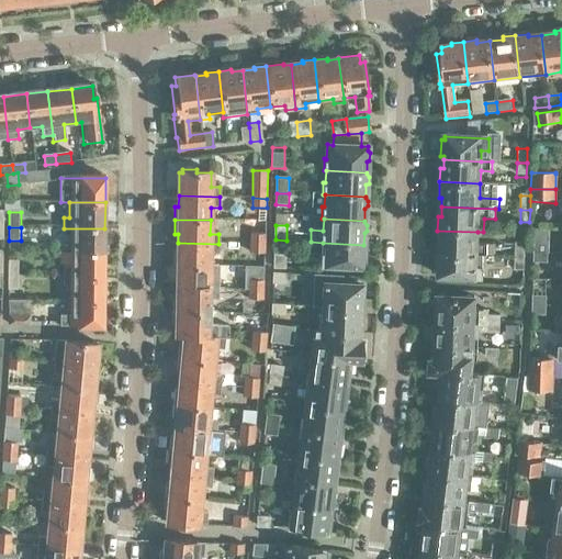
[(69,237),(68,253),(104,254),(104,228),(64,228),(64,237),(69,237)]
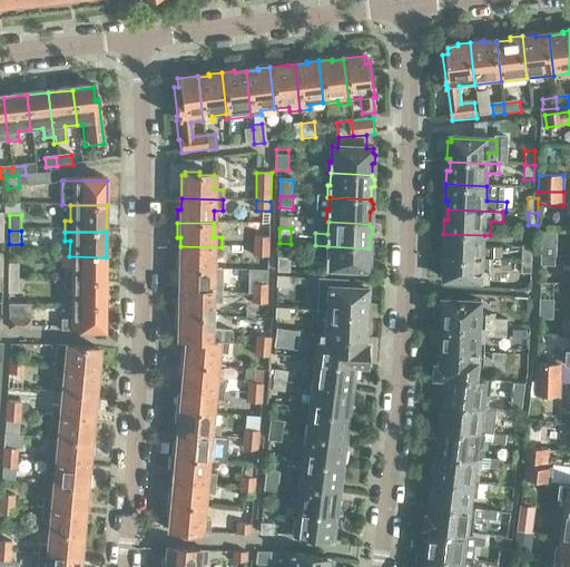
[(445,258),(483,260),(493,261),(494,250),(484,250),(484,235),(443,234),(443,248),(445,248),(445,258)]
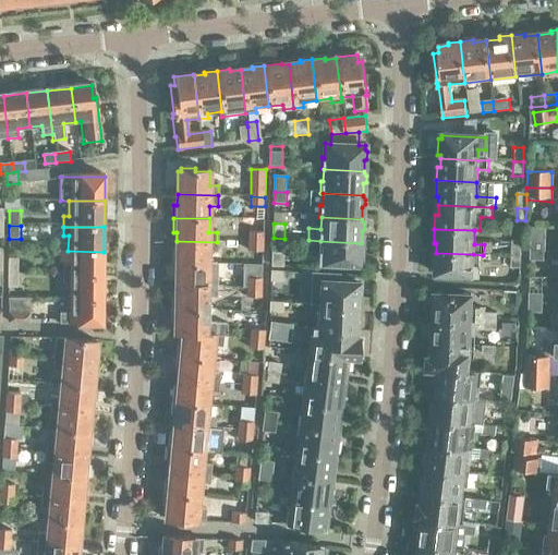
[(250,231),(250,242),(264,243),(264,231),(250,231)]
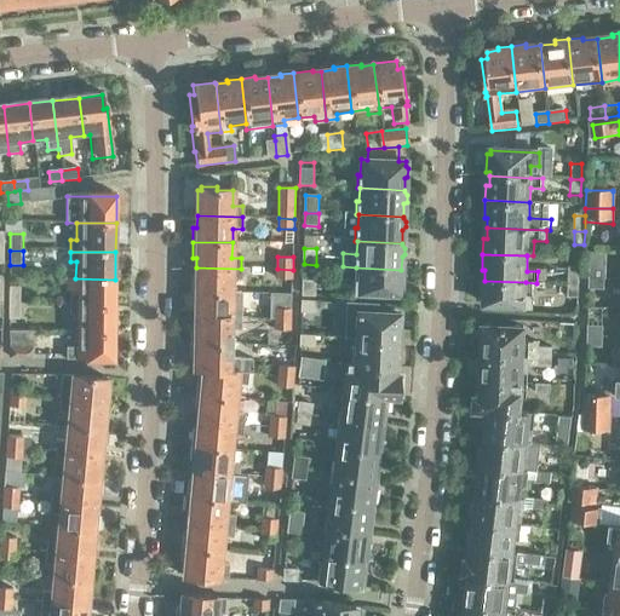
[(191,277),(191,294),(231,294),(231,281),(241,281),(241,269),(196,268),(196,278),(191,277)]
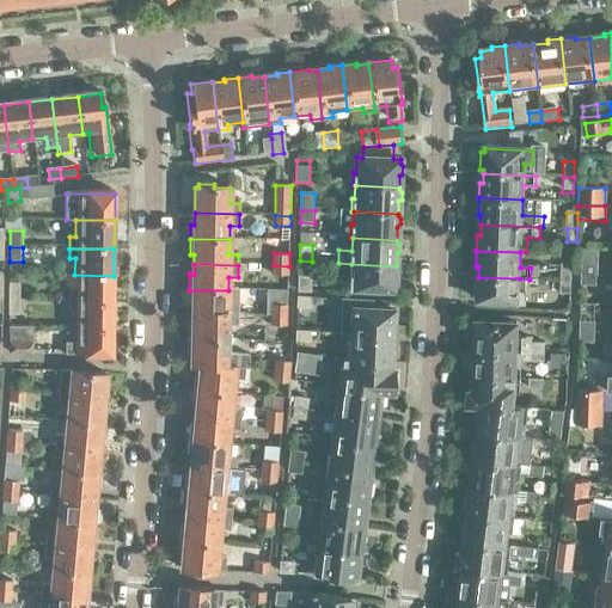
[(396,266),(352,264),(350,276),(349,276),(348,290),(395,292),(396,280),(398,277),(399,270),(396,268),(396,266)]
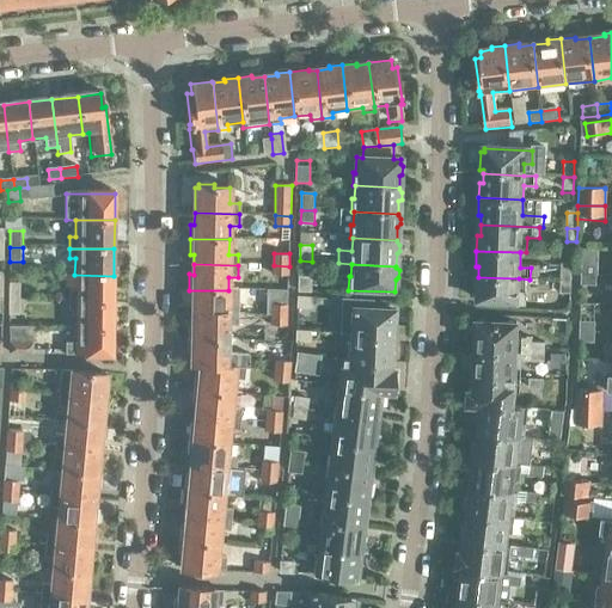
[(288,276),(289,266),(274,265),(274,276),(288,276)]
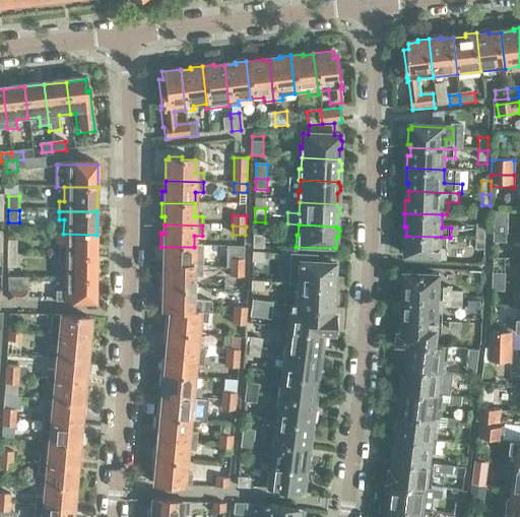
[(477,239),(485,239),(486,225),(477,225),(477,239)]
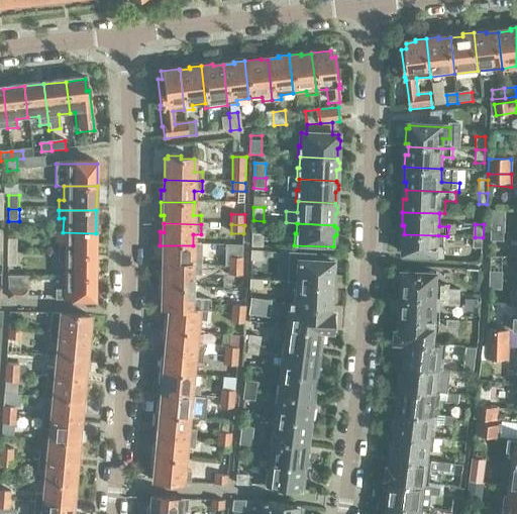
[(492,225),(492,233),(505,234),(505,225),(492,225)]
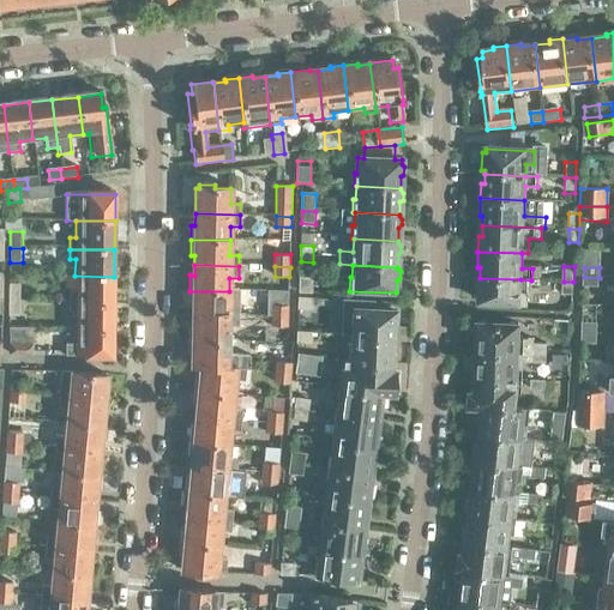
[(68,291),(68,303),(114,303),(114,277),(74,276),(74,291),(68,291)]
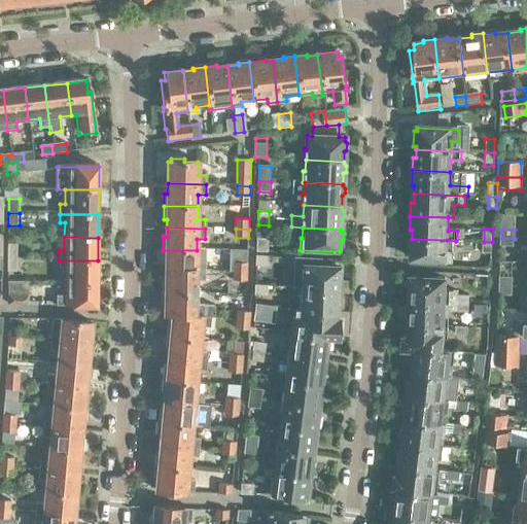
[(447,240),(412,239),(412,241),(409,241),(409,256),(412,256),(411,260),(453,263),(454,254),(447,254),(447,240)]
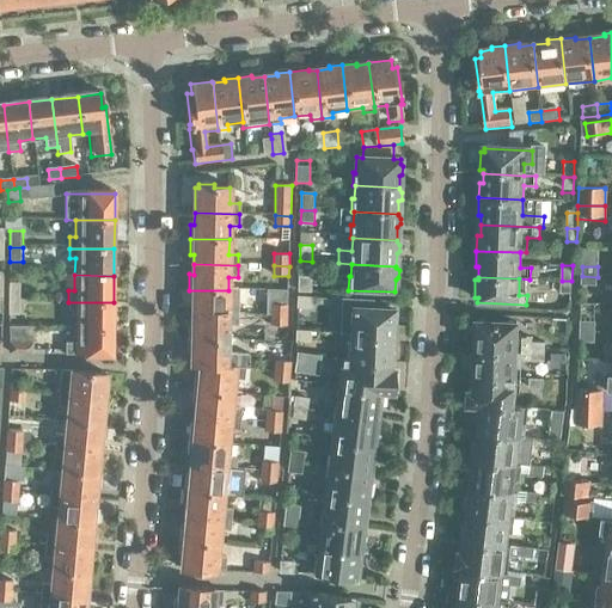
[(312,278),(300,278),(299,293),(312,293),(312,278)]
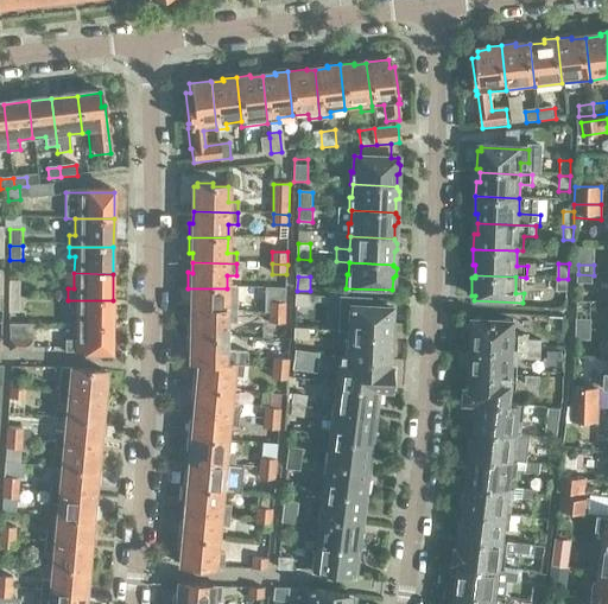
[(568,294),(568,279),(558,279),(557,293),(568,294)]
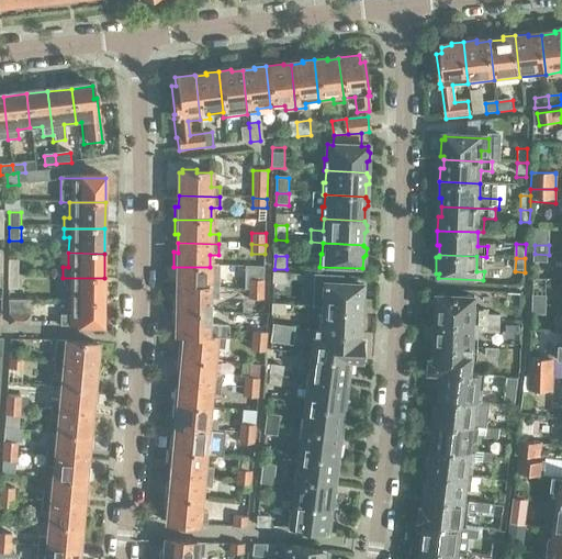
[(9,277),(19,277),(19,261),(9,261),(9,277)]
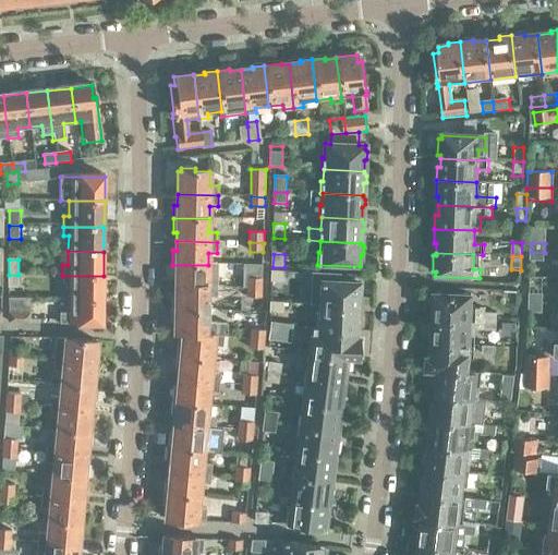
[(208,277),(208,265),(172,265),(172,278),(176,278),(176,288),(216,288),(216,278),(208,277)]
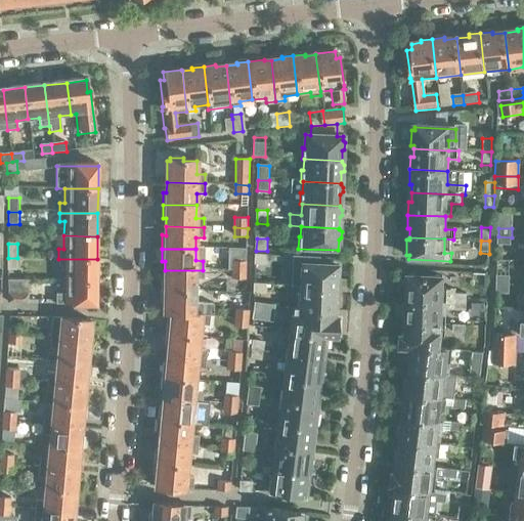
[(268,256),(256,256),(256,265),(267,265),(268,256)]
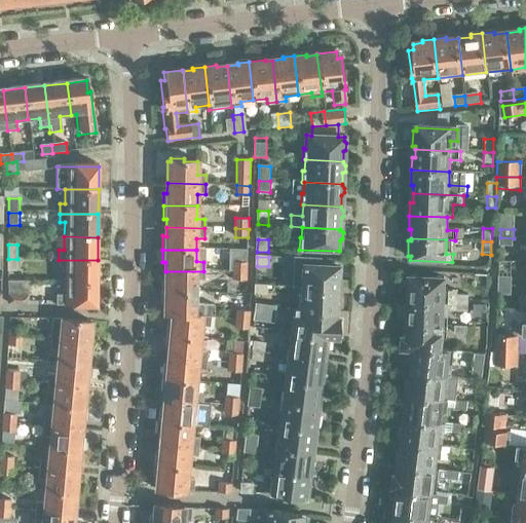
[(17,272),(17,259),(8,259),(7,272),(17,272)]
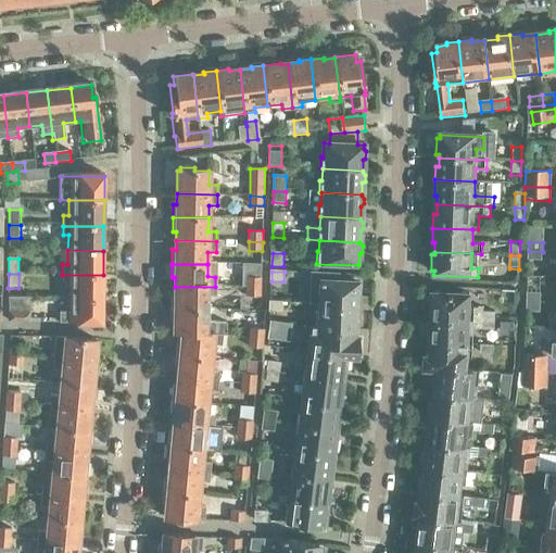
[(67,283),(67,300),(102,300),(103,275),(62,275),(62,283),(67,283)]
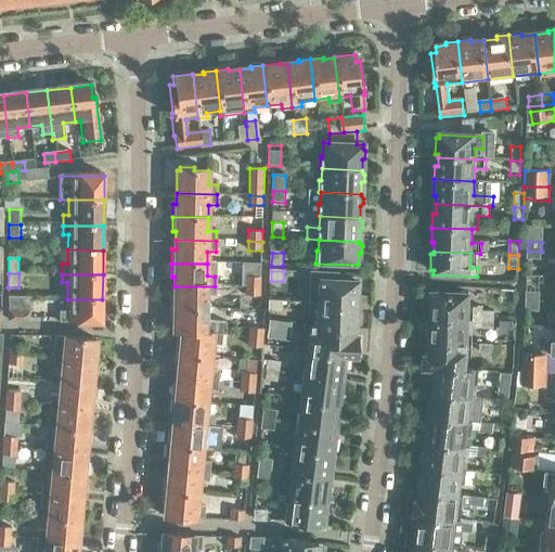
[(246,287),(261,287),(261,279),(246,278),(246,287)]
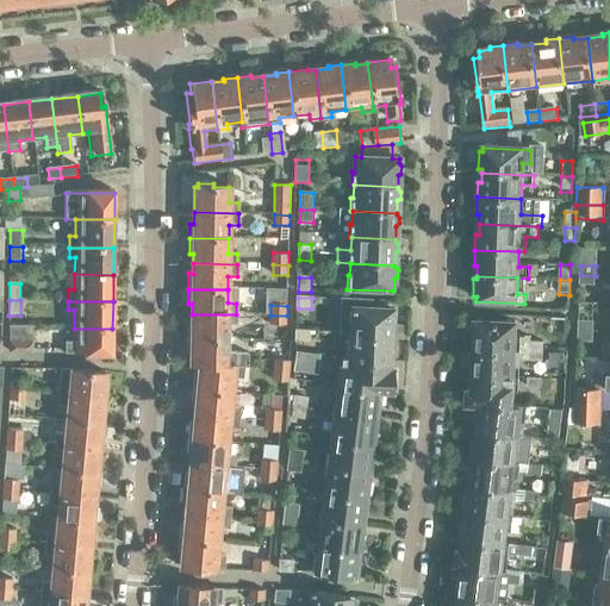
[(350,307),(349,337),(392,339),(392,335),(394,335),(396,322),(393,322),(393,310),(350,307)]
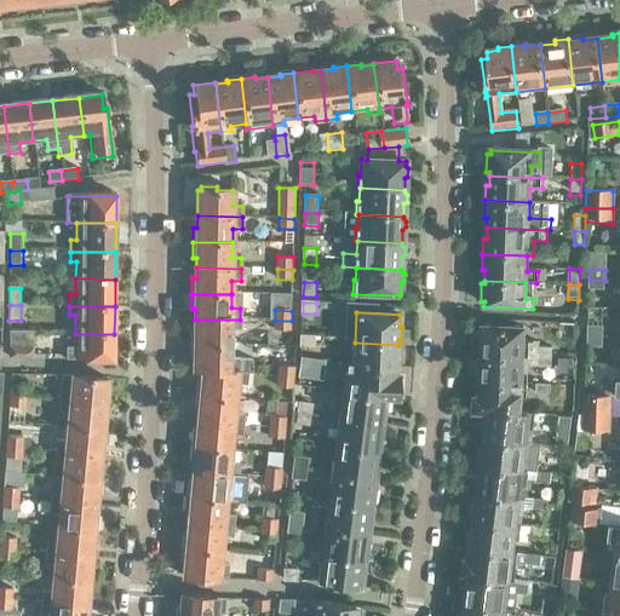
[(241,330),(240,320),(195,320),(195,329),(190,329),(190,345),(230,345),(230,330),(241,330)]
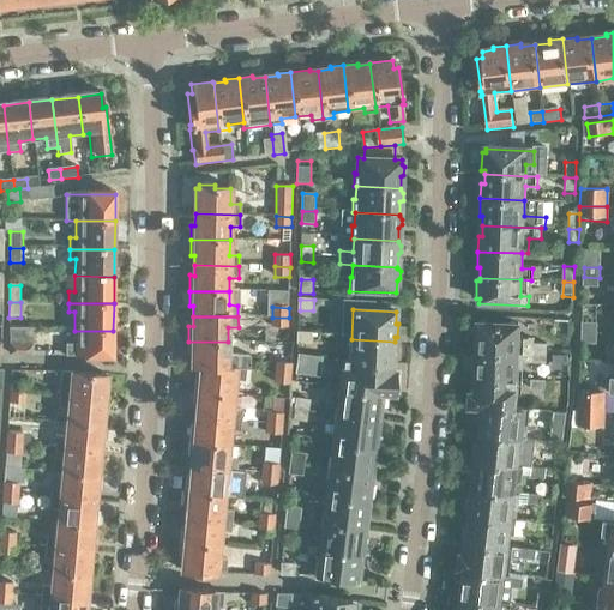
[(288,327),(289,318),(272,318),(272,327),(288,327)]
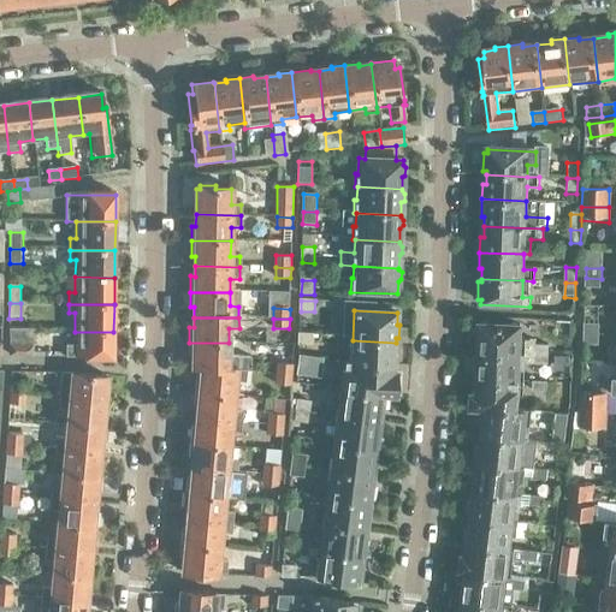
[(479,343),(479,352),(526,355),(526,343),(521,342),(521,327),(480,325),(480,328),(477,331),(477,339),(479,343)]
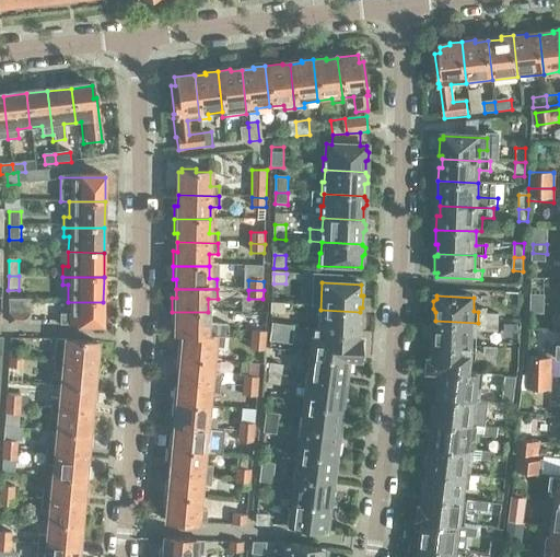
[(531,296),(531,304),(545,305),(545,297),(531,296)]
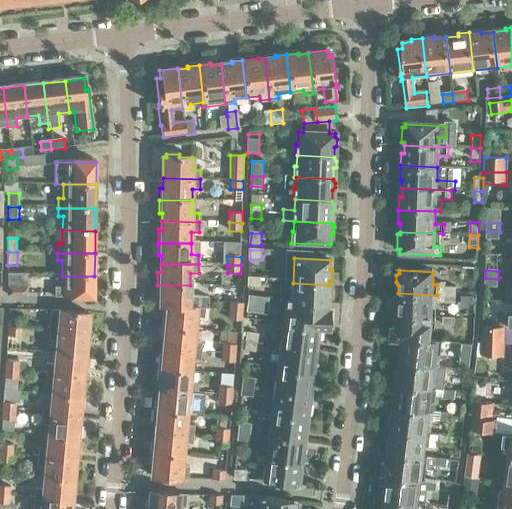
[(9,274),(8,288),(27,289),(28,275),(9,274)]
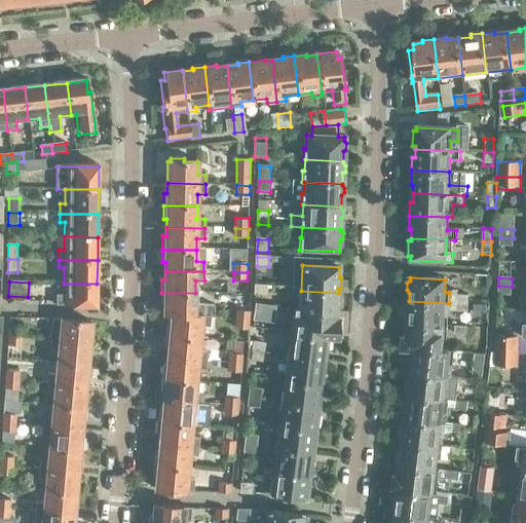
[(97,284),(64,284),(63,296),(57,296),(57,306),(97,306),(97,284)]
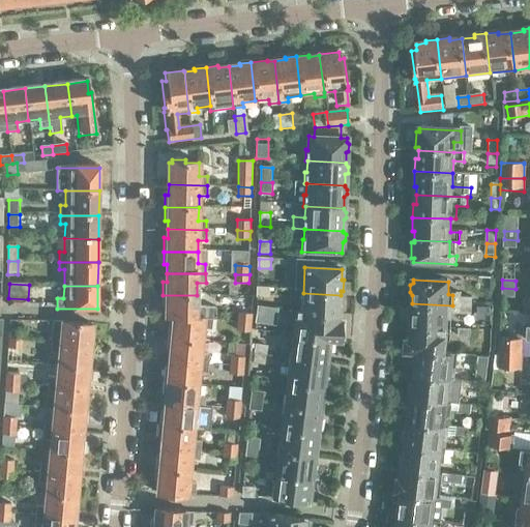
[(270,288),(258,288),(258,298),(269,298),(270,288)]
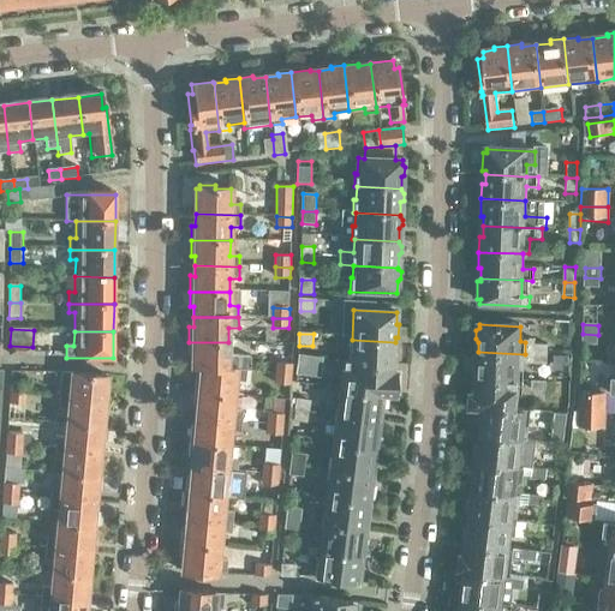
[(598,335),(583,334),(583,345),(598,345),(598,335)]
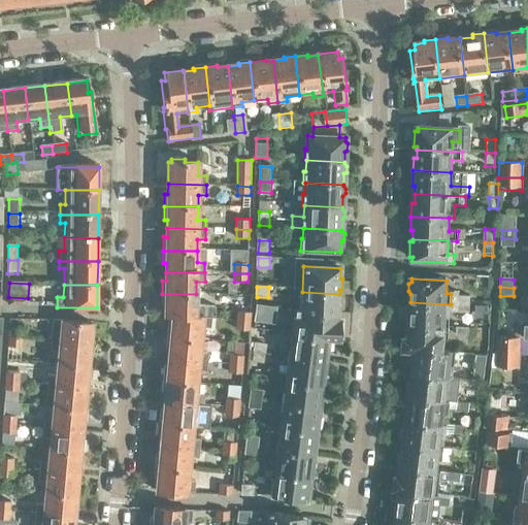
[(302,315),(338,317),(338,314),(340,315),(340,302),(339,302),(339,294),(302,292),(300,314),(302,315)]
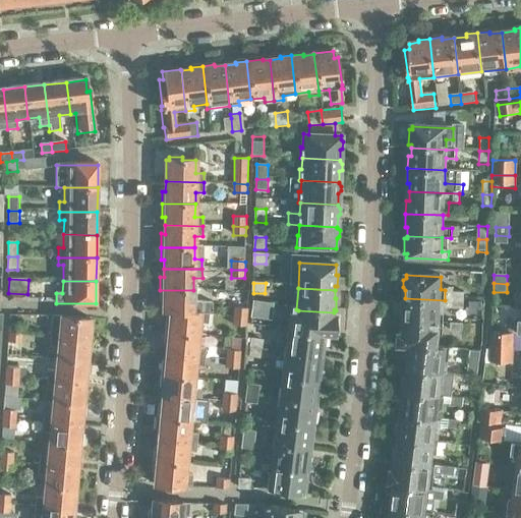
[(163,311),(169,311),(200,312),(200,302),(193,302),(193,290),(160,290),(160,302),(163,302),(163,311)]
